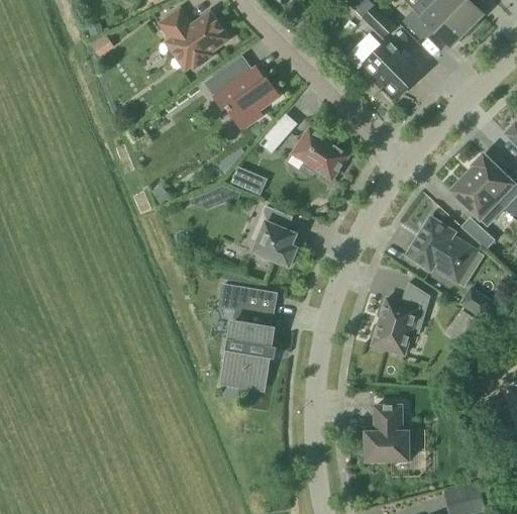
[(438,0),(421,0),(402,20),(421,38),(431,27),(450,45),(457,38),(460,40),(469,31),(437,1),(438,0)]
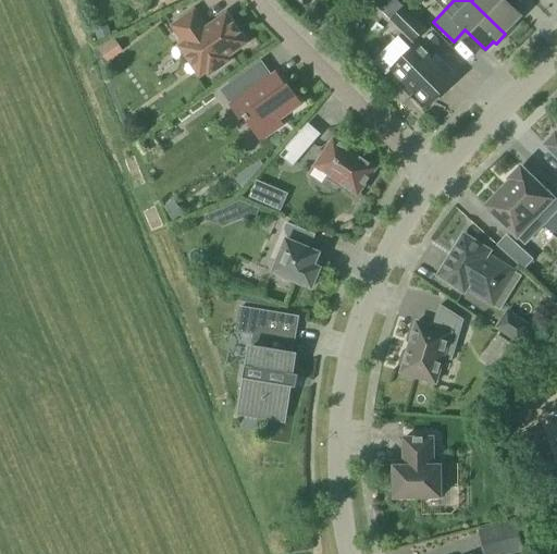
[(472,0),(471,1),(505,34),(515,25),(511,22),(520,14),(505,0),(472,0)]
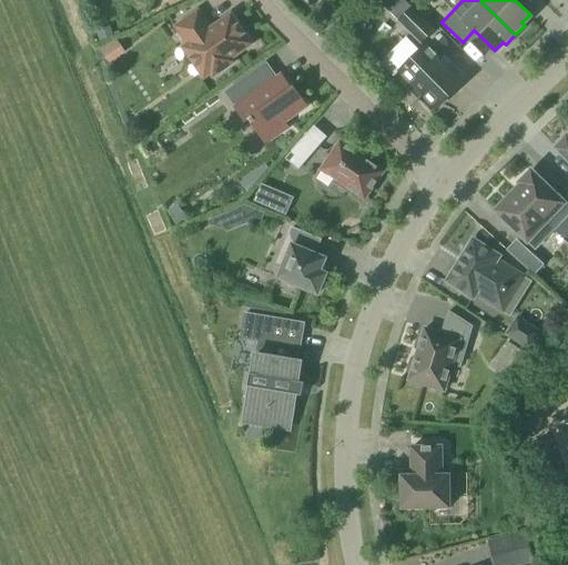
[(411,4),(407,2),(395,14),(398,18),(397,19),(421,42),(435,27),(412,3),(411,4)]
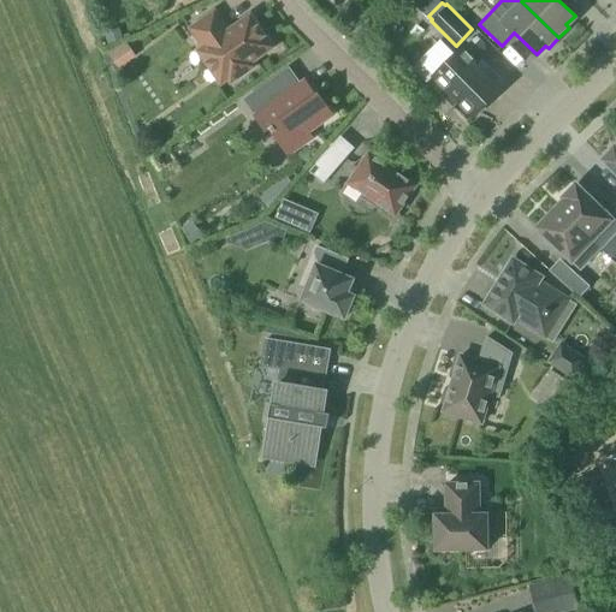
[(229,29),(214,10),(190,28),(203,47),(197,51),(220,83),(227,78),(231,82),(254,65),(250,61),(273,46),(250,13),(229,29)]
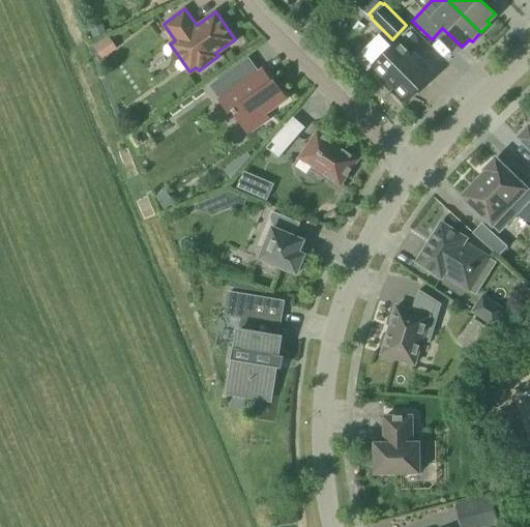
[(89,27),(93,37),(106,32),(102,22),(89,27)]
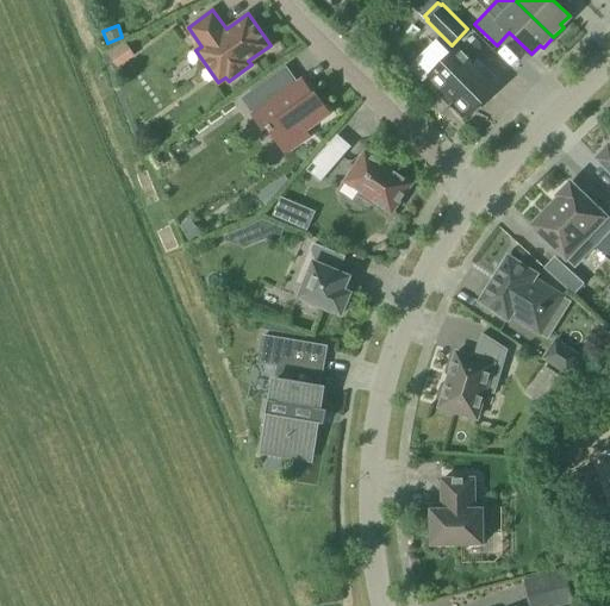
[(117,56),(138,44),(132,35),(112,45),(117,56)]
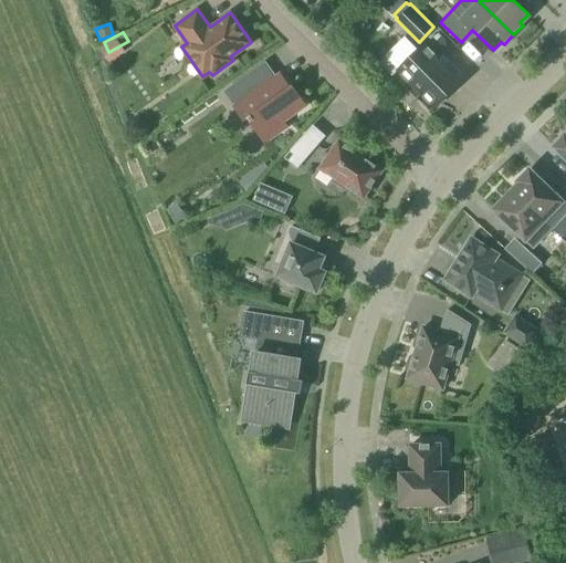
[(436,106),(460,82),(423,44),(398,69),(436,106)]
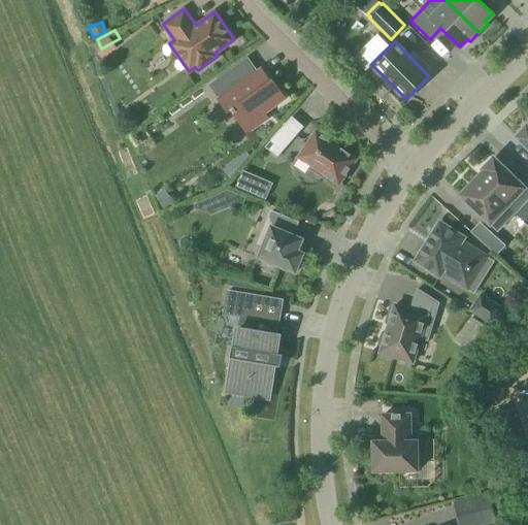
[(257,70),(248,57),(208,85),(227,111),(231,109),(246,131),(267,117),(264,111),(285,97),(272,79),(270,81),(261,68),(257,70)]
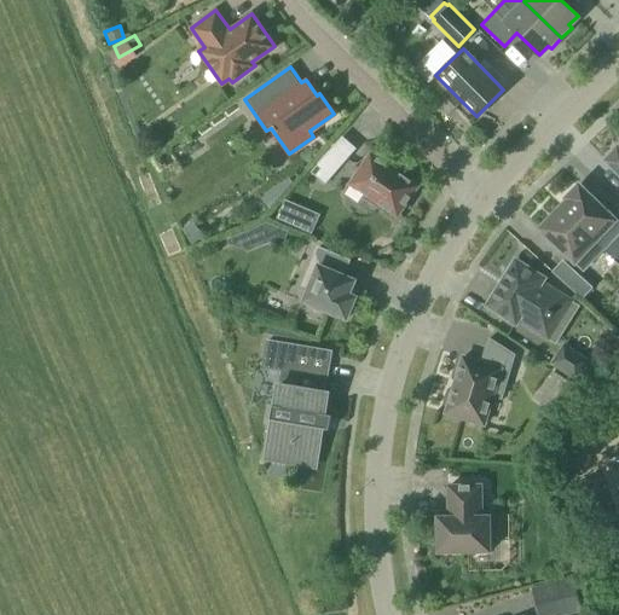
[(335,143),(311,170),(325,183),(350,155),(335,143)]
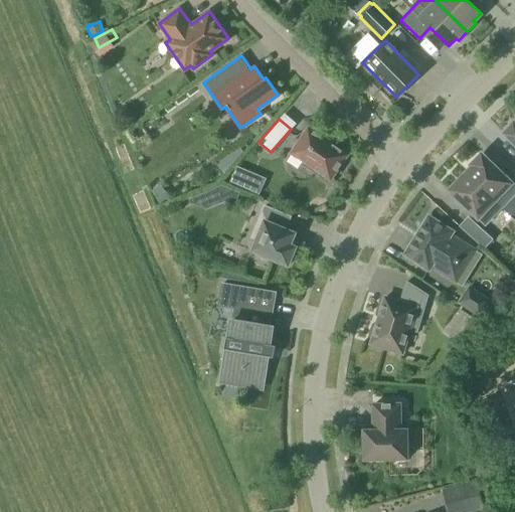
[(514,122),(514,123),(513,122),(503,132),(514,144),(514,122)]
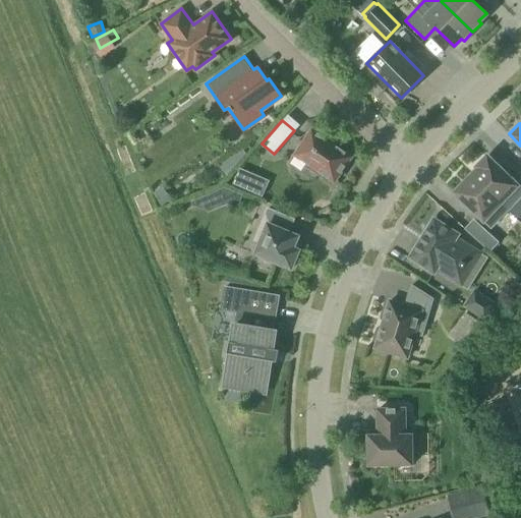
[(334,181),(351,156),(311,128),(294,154),(306,162),(304,165),(322,177),(324,174),(334,181)]
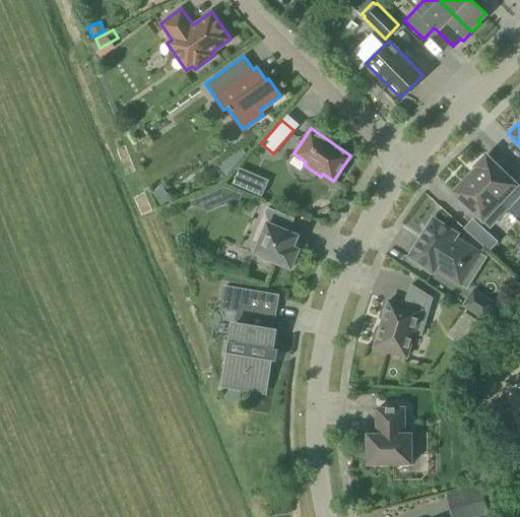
[(519,173),(512,181),(486,155),(476,166),(477,168),(470,174),(505,208),(519,193),(519,173)]
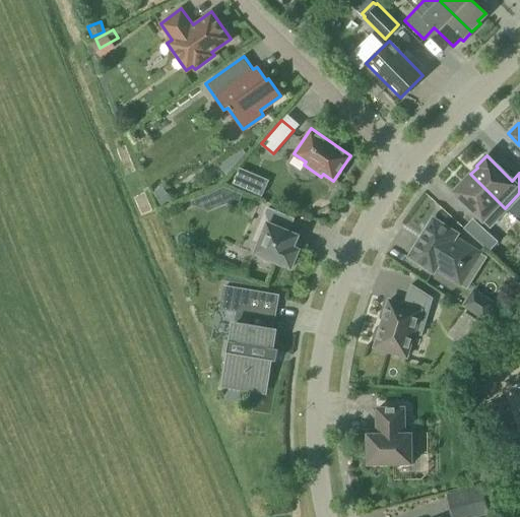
[(249,171),(239,167),(232,182),(243,186),(249,171)]
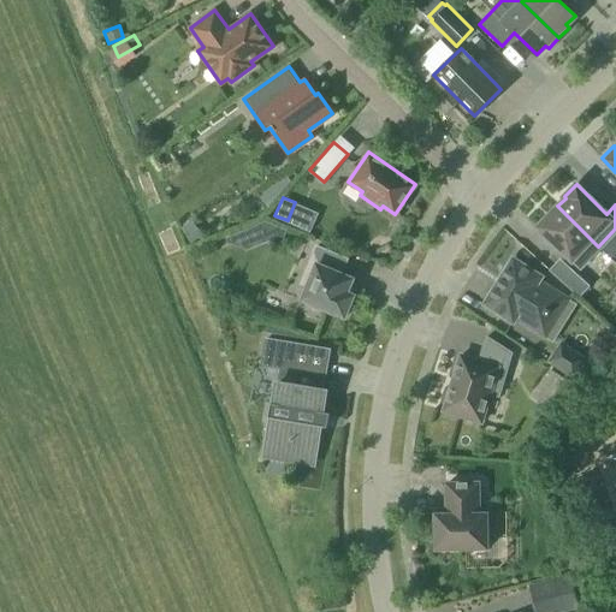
[(579,267),(598,247),(557,206),(537,226),(579,267)]
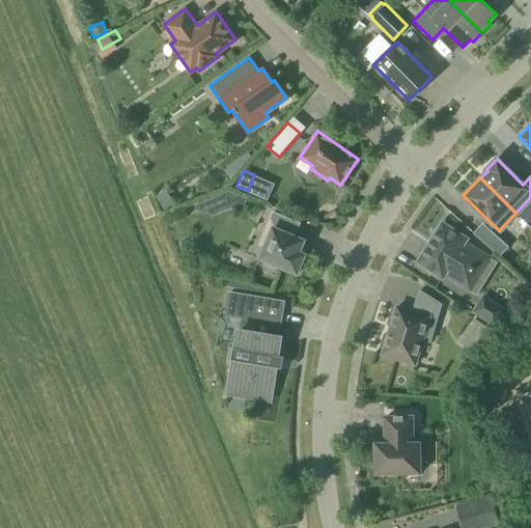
[(247,197),(228,190),(231,206),(242,211),(247,197)]
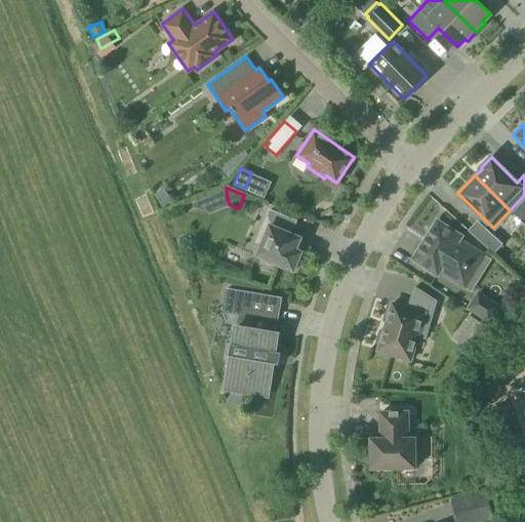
[(293,270),(300,251),(295,249),(300,237),(290,233),(296,221),(270,209),(256,241),(261,244),(257,255),(293,270)]
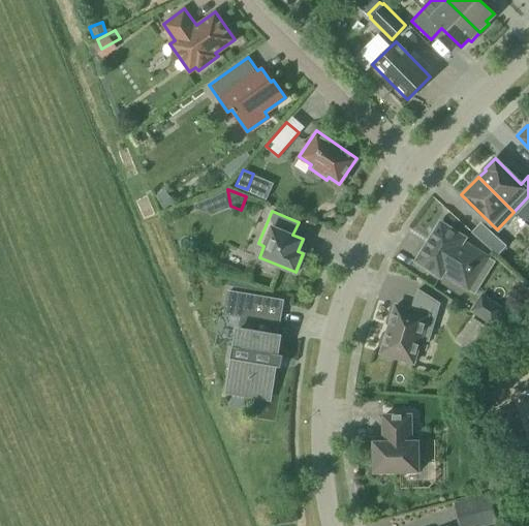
[(480,220),(471,230),(497,254),(506,244),(480,220)]
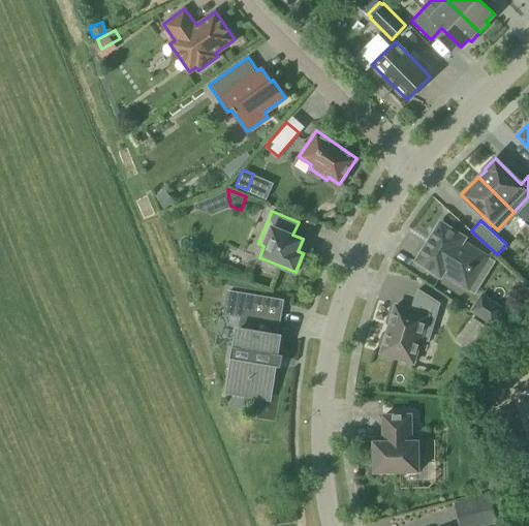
[(461,282),(479,252),(462,242),(465,238),(440,222),(416,260),(440,276),(443,272),(461,282)]
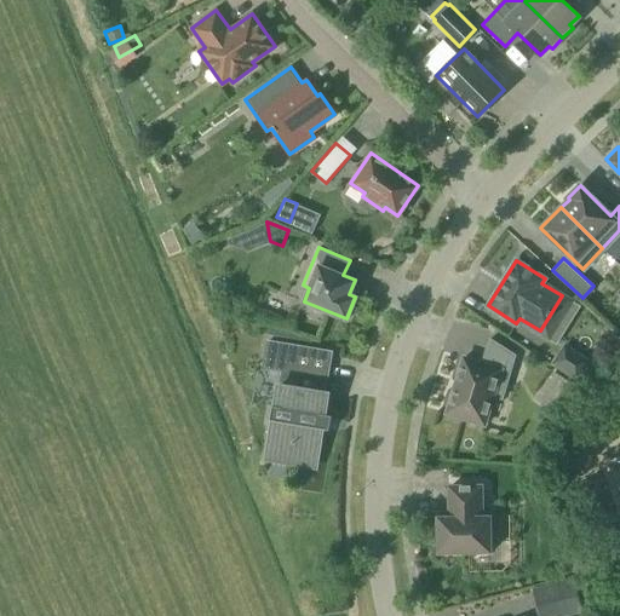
[(501,398),(515,355),(489,338),(482,362),(463,357),(446,413),(484,424),(493,396),(501,398)]
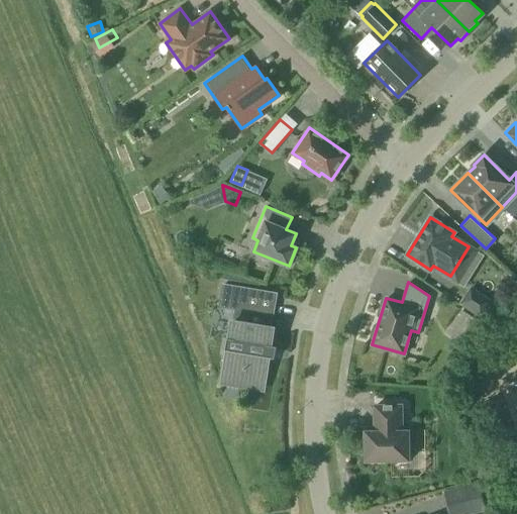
[(272,312),(276,292),(223,284),(220,304),(235,307),(230,338),(226,338),(224,350),(244,353),(239,385),(263,389),(268,356),(274,357),(276,345),(270,344),(273,325),(247,321),(249,309),(272,312)]
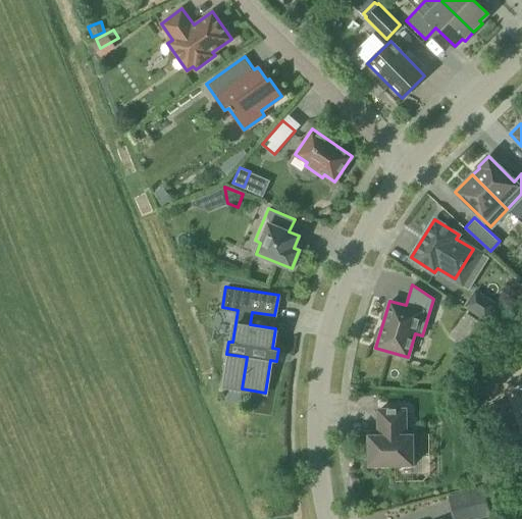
[(485,321),(497,304),(474,289),(463,305),(485,321)]
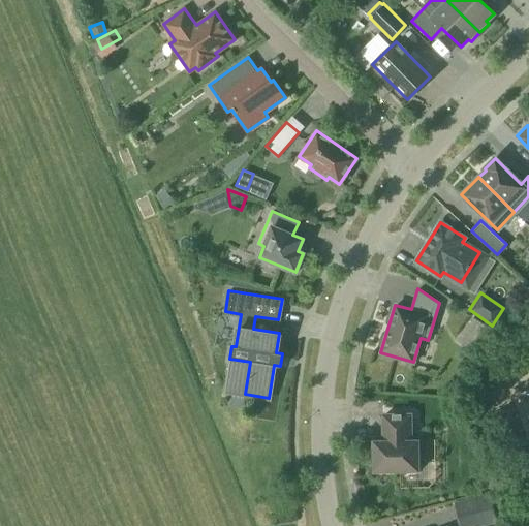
[(411,441),(410,414),(383,414),(383,441),(374,441),(374,471),(418,470),(417,440),(411,441)]
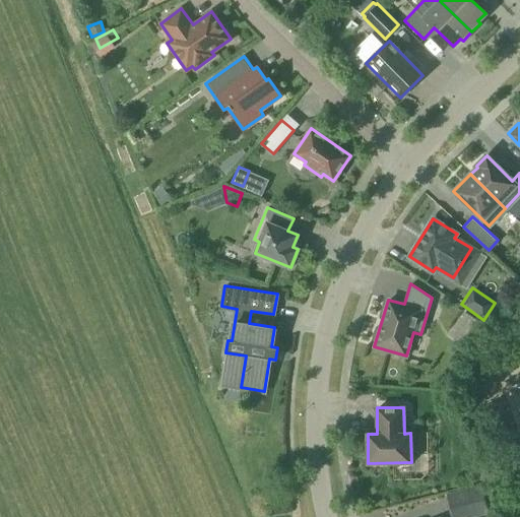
[(451,516),(467,516),(488,512),(480,483),(445,492),(451,516)]
